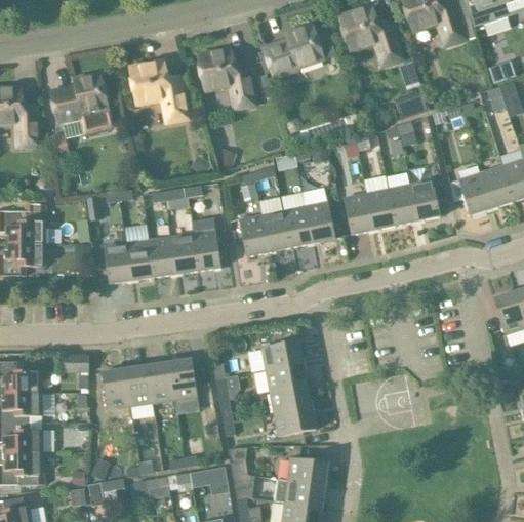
[(402,0),(412,30),(437,22),(444,44),(465,38),(452,0),(442,0),(439,1),(439,0),(402,0)]
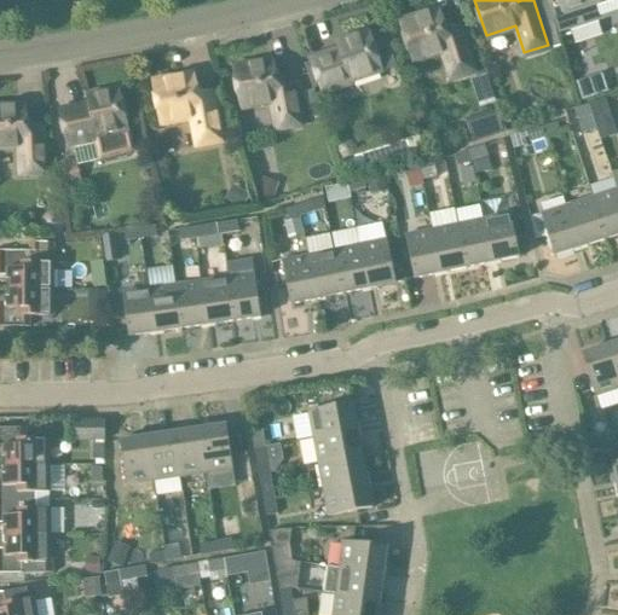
[(558,0),(562,12),(593,3),(591,0),(558,0)]
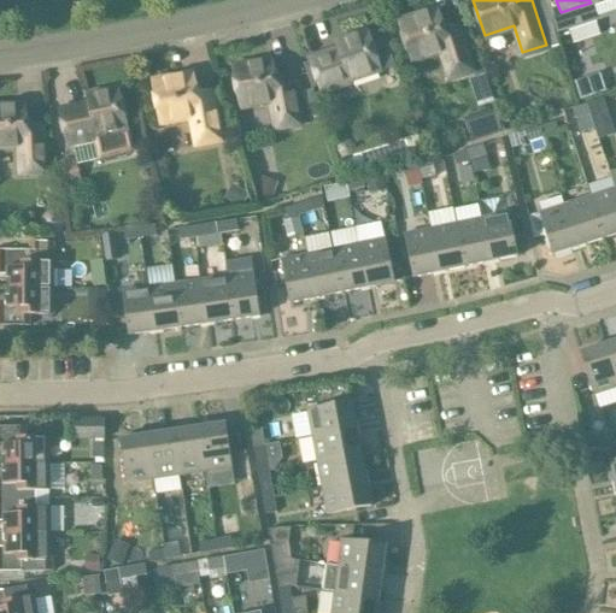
[(436,5),(398,18),(411,59),(440,49),(449,76),(473,69),(457,21),(443,25),(436,5)]
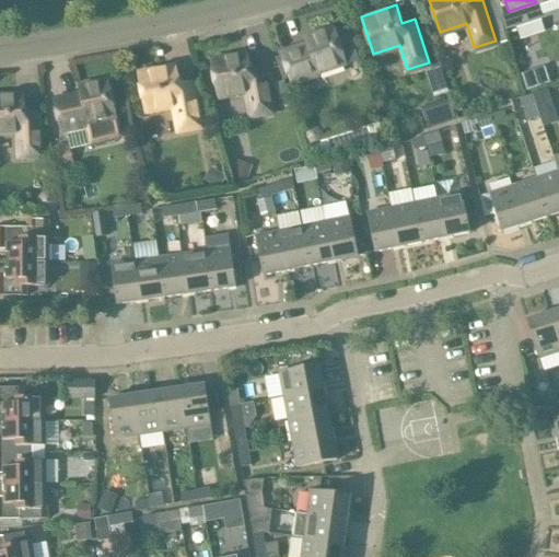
[(306,42),(280,49),(291,82),(317,73),(317,70),(345,61),(333,25),(304,35),(306,42)]
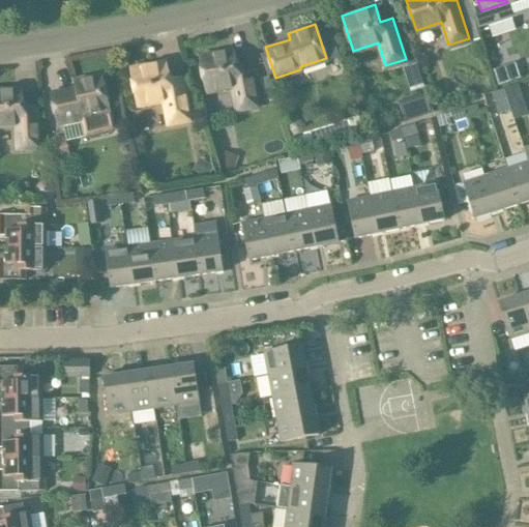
[(198,54),(205,91),(232,86),(236,109),(258,105),(250,62),(236,65),(233,48),(198,54)]
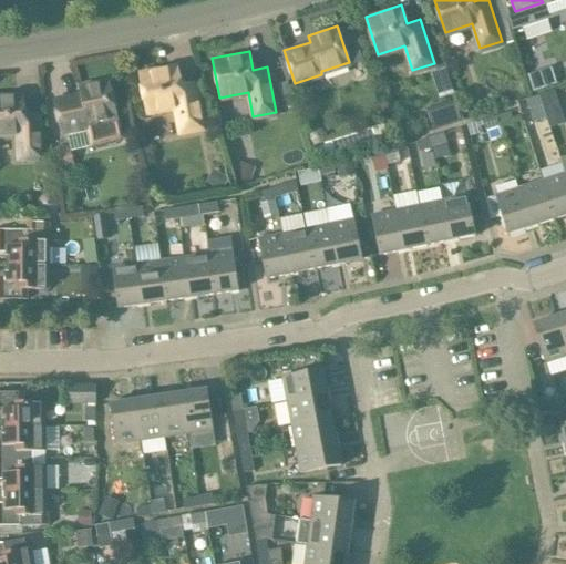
[(431,67),(438,92),(453,89),(445,63),(431,67)]
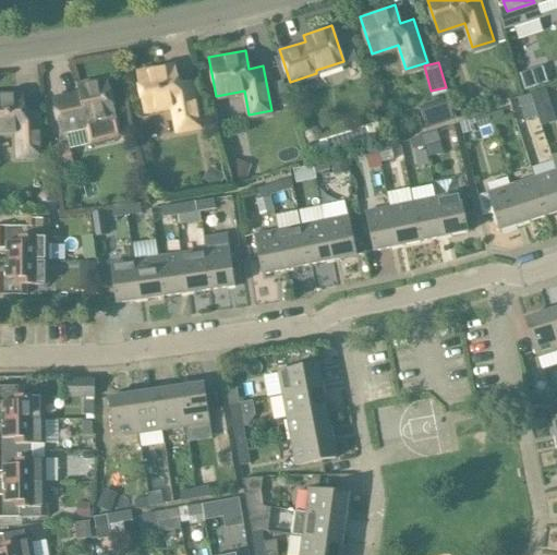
[(173,63),(137,71),(144,109),(172,104),(177,129),(200,124),(191,80),(177,82),(173,63)]
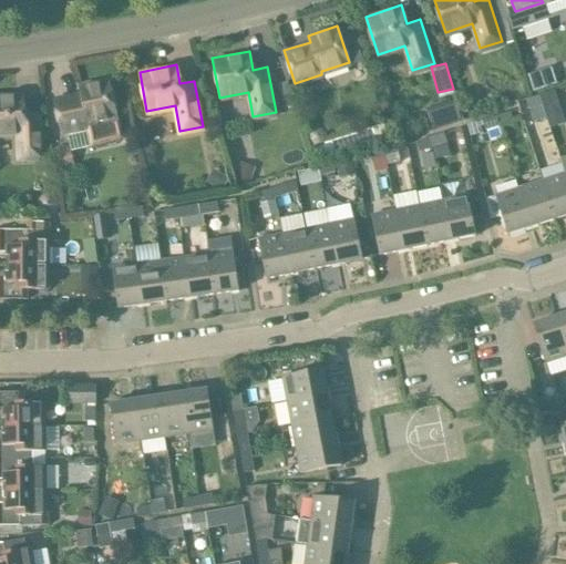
[(551,64),(527,72),(533,90),(556,82),(551,64)]
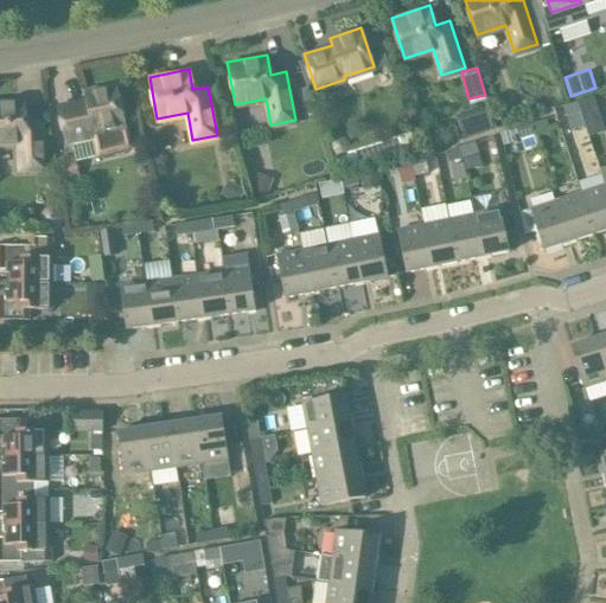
[(57,104),(65,140),(94,134),(97,152),(129,145),(116,83),(84,91),(85,98),(57,104)]
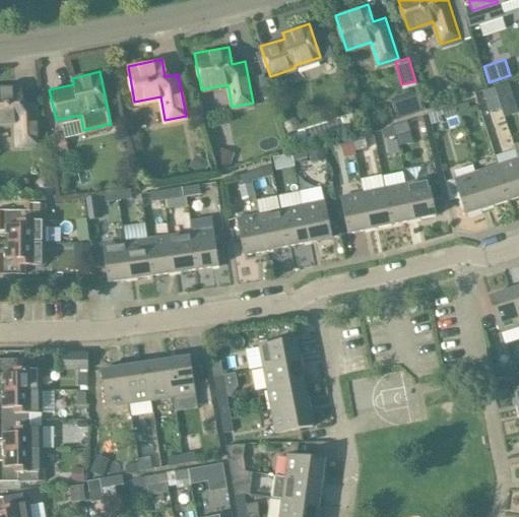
[(494,85),(497,92),(510,88),(508,80),(494,85)]
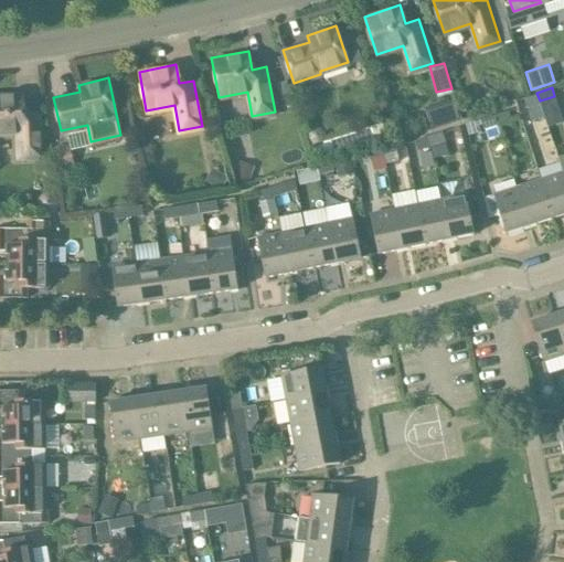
[(0,133),(17,133),(18,158),(41,156),(39,110),(24,110),(23,92),(0,93),(0,133)]
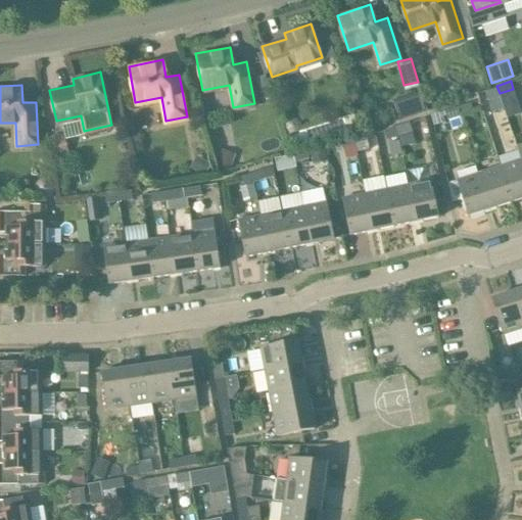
[(429,85),(424,97),(436,103),(442,91),(429,85)]
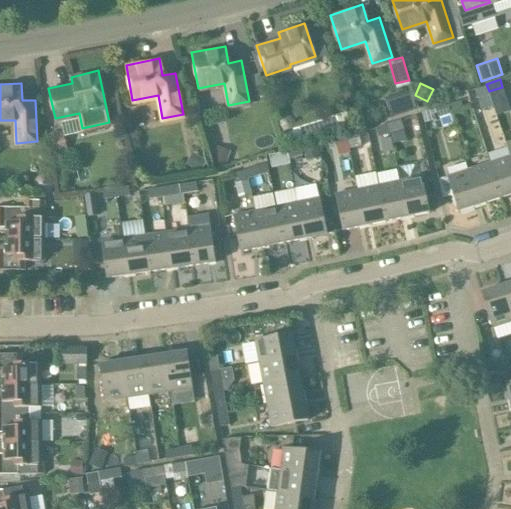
[(486,84),(482,85),(475,87),(478,95),(489,91),(486,84)]
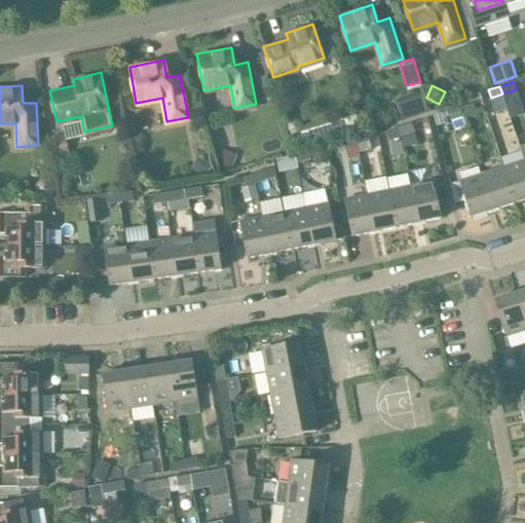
[(408,99),(412,112),(426,108),(422,95),(408,99)]
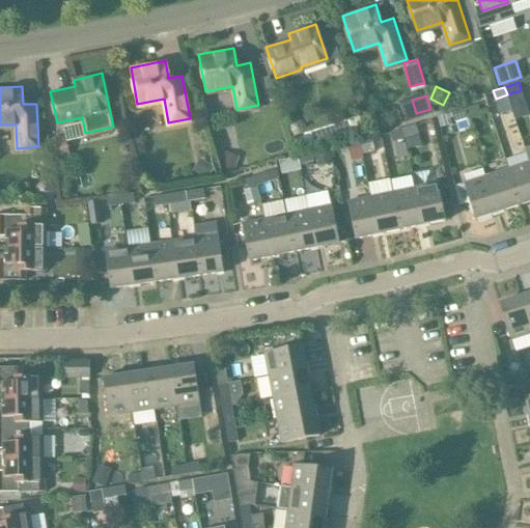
[(464,107),(467,115),(468,114),(480,111),(477,102),(464,107)]
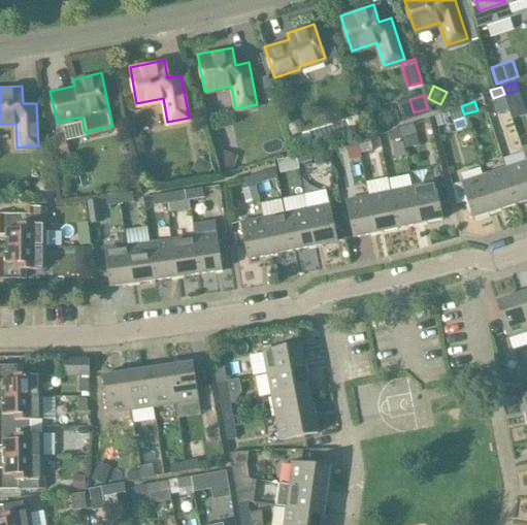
[(461,106),(450,109),(453,118),(464,115),(461,106)]
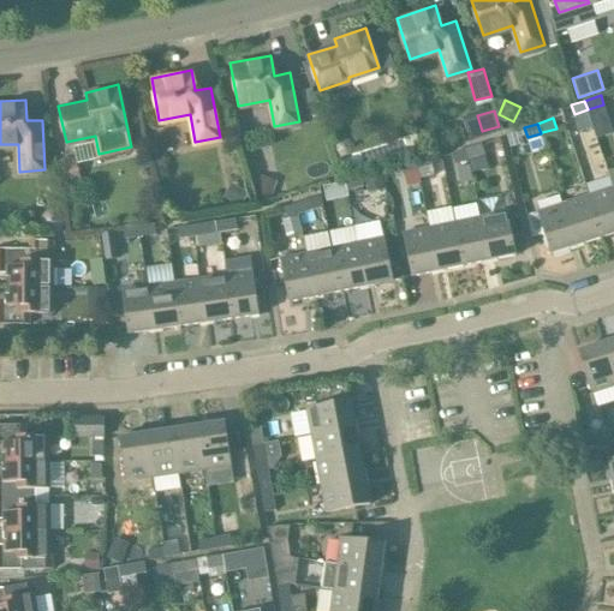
[(417,130),(424,151),(437,147),(431,125),(417,130)]
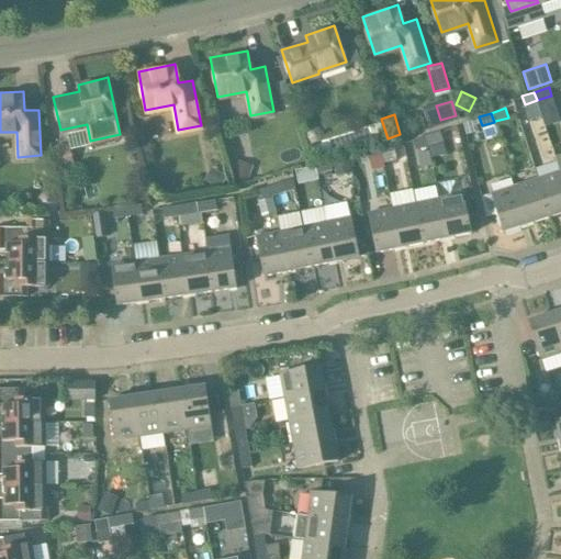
[(474,130),(471,119),(462,121),(466,132),(474,130)]
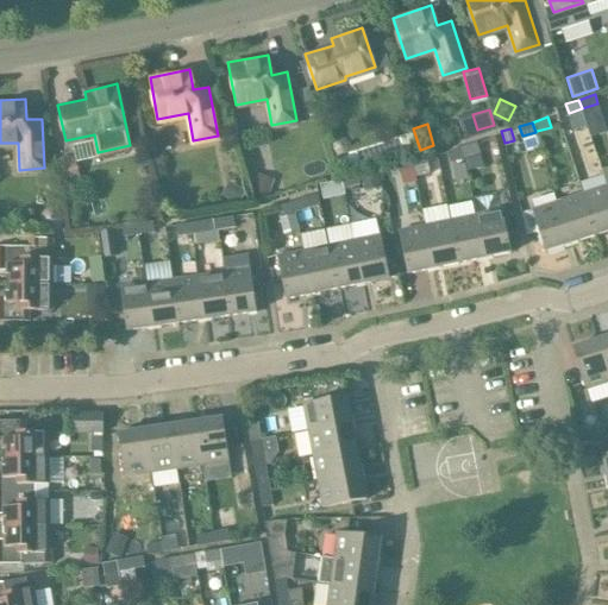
[(337,153),(342,171),(395,153),(389,136),(337,153)]
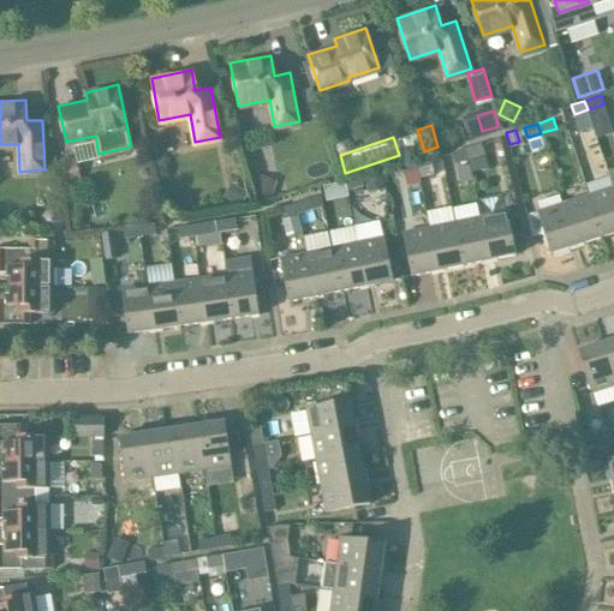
[(465,147),(468,156),(484,151),(481,142),(465,147)]
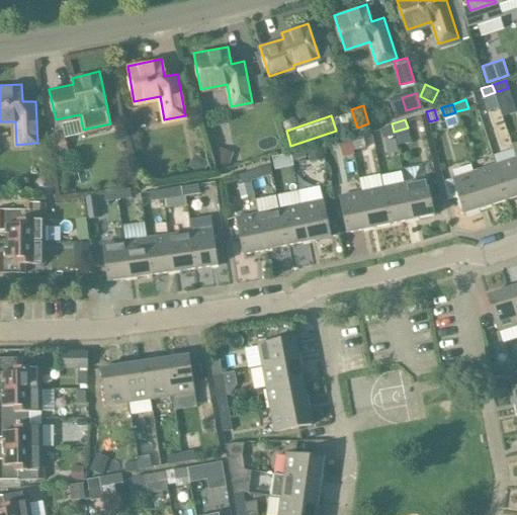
[(392,123),(380,126),(383,135),(394,132),(392,123)]
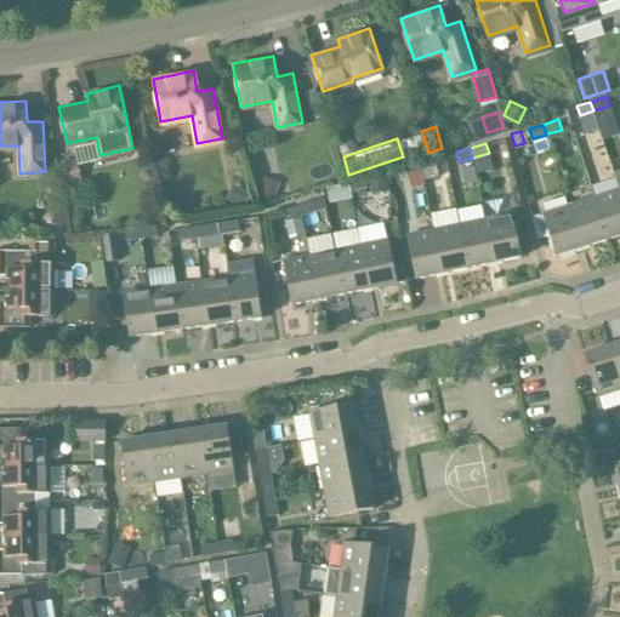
[(419,156),(420,167),(437,161),(434,152),(419,156)]
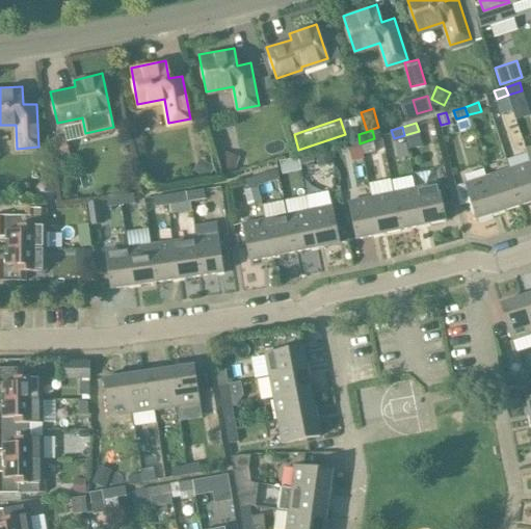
[(359,134),(346,138),(349,147),(360,143),(359,134)]
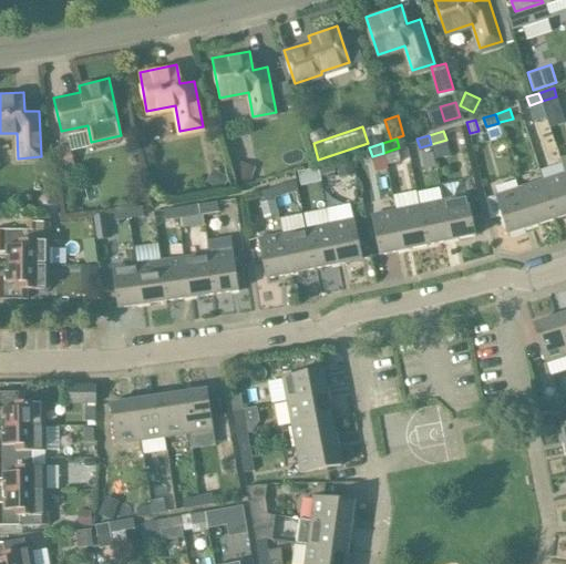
[(316,164),(319,173),(335,168),(331,160),(316,164)]
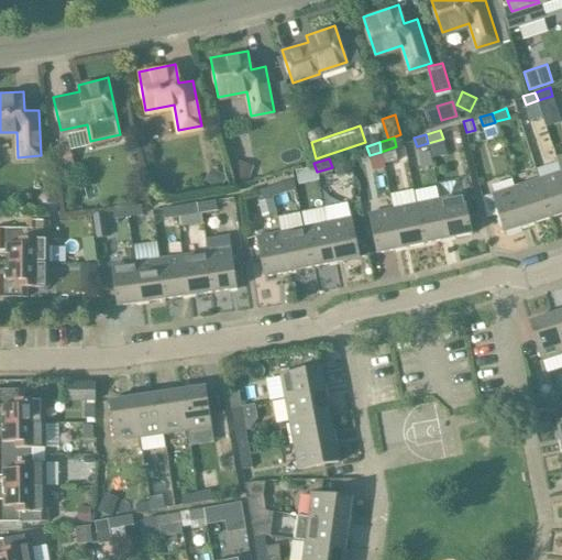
[(313,163),(302,167),(306,176),(317,172),(313,163)]
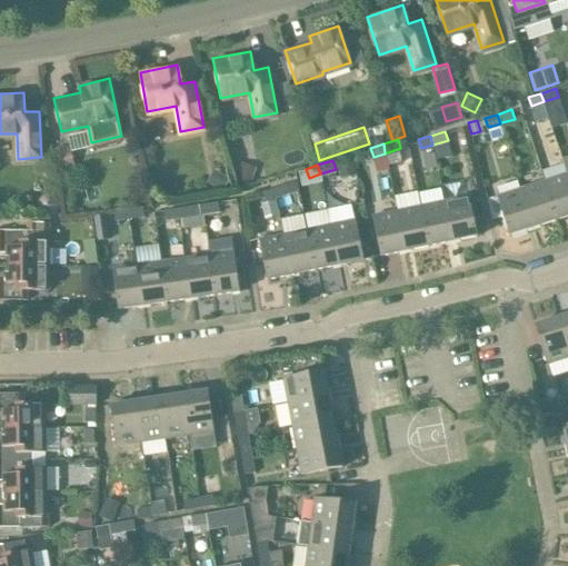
[(567,212),(567,178),(566,171),(542,179),(556,218),(567,212)]
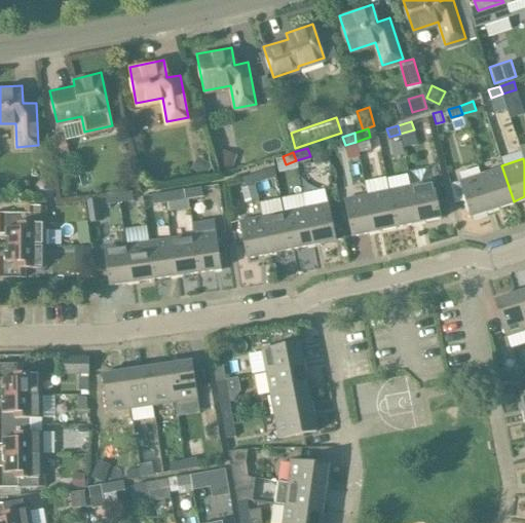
[(514,201),(501,165),(481,172),(492,208),(514,201)]
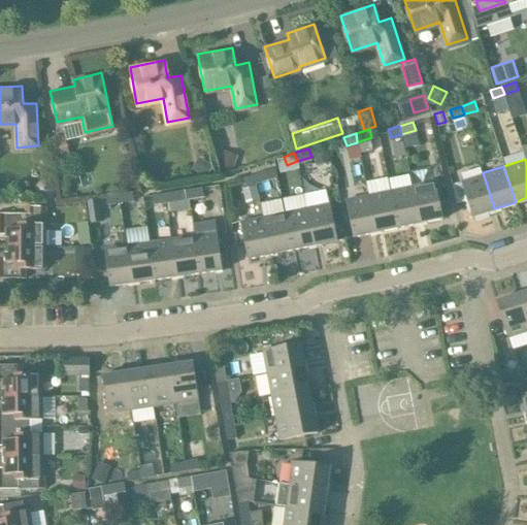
[(253,173),(256,182),(269,176),(266,168),(253,173)]
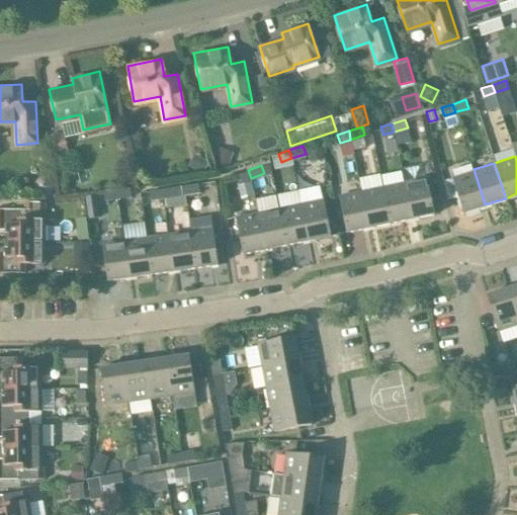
[(485,204),(474,169),(451,176),(457,194),(463,211),(485,204)]
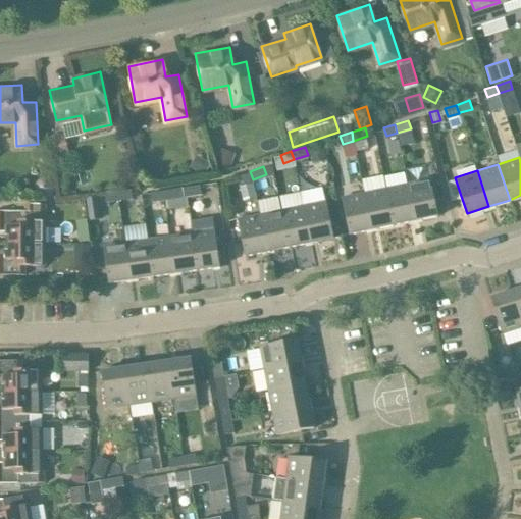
[(250,171),(238,174),(241,184),(253,179),(250,171)]
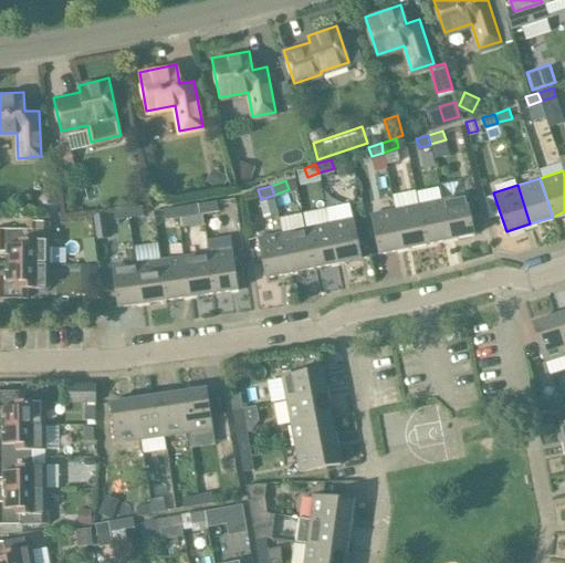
[(450,238),(474,232),(471,215),(481,212),(479,204),(469,206),(466,193),(441,198),(450,238)]
